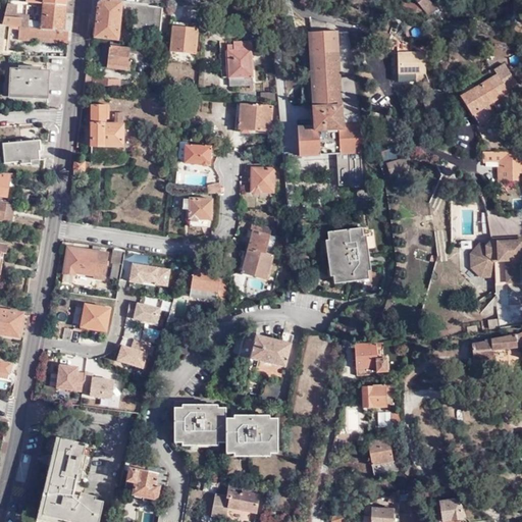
[(8,0),(4,16),(17,18),(17,10),(18,1),(12,0),(8,0)]
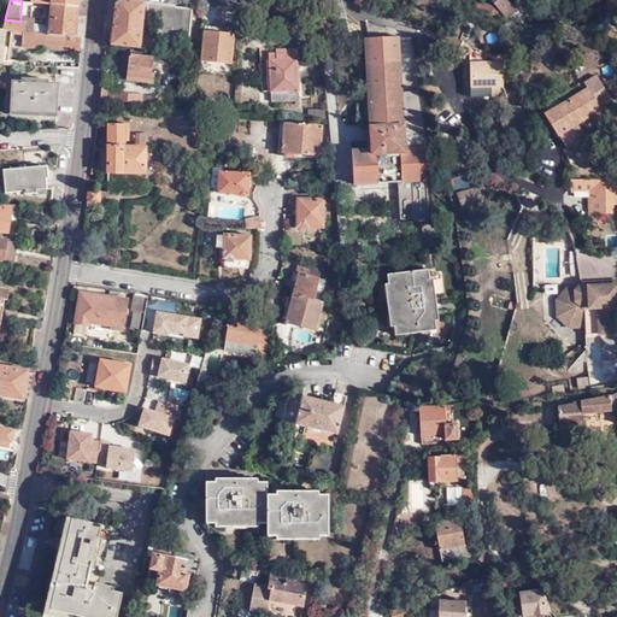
[(187,36),(191,10),(124,0),(121,1),(117,4),(115,7),(111,43),(139,47),(142,13),(158,15),(156,33),(187,36)]
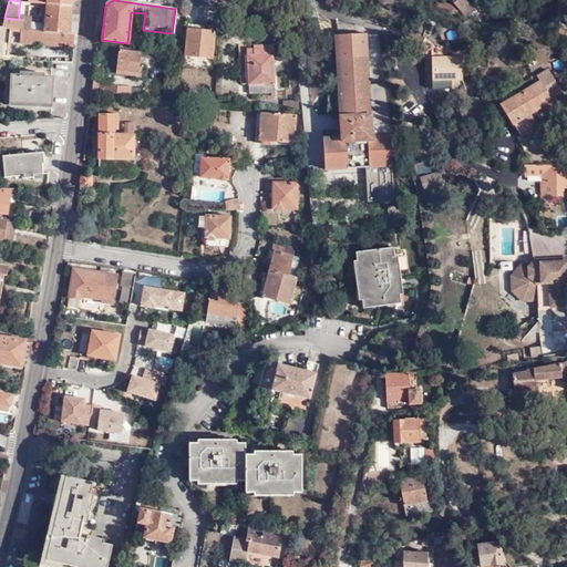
[(454,6),(435,0),(434,0),(432,8),(451,14),(454,6)]
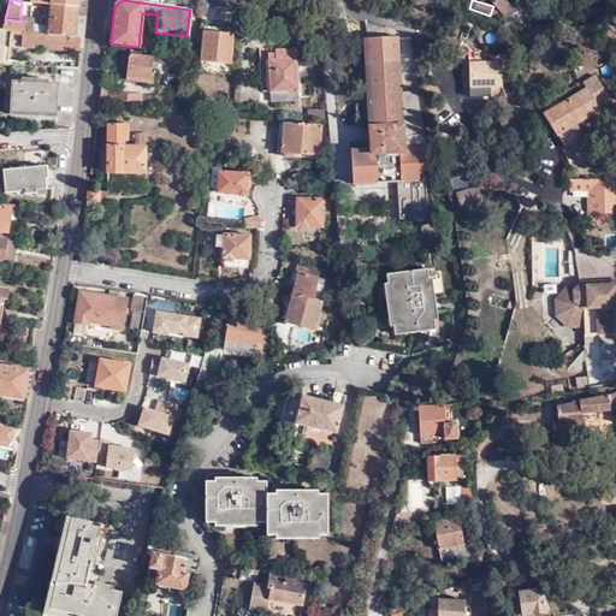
[(515,11),(505,0),(490,0),(507,19),(515,11)]
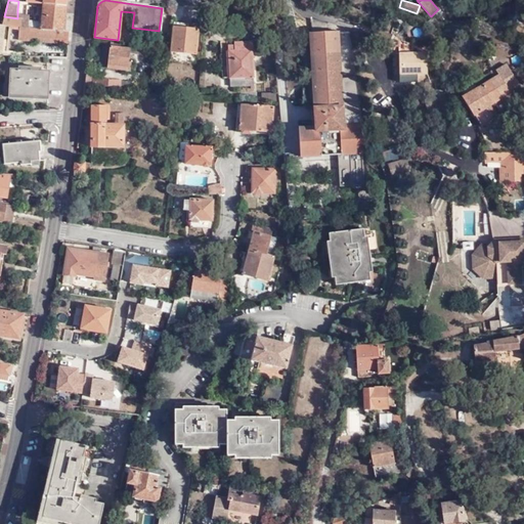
[(64,31),(68,5),(41,3),(41,7),(35,7),(34,15),(41,16),(40,23),(29,22),(29,17),(20,17),(20,18),(20,27),(64,31)]
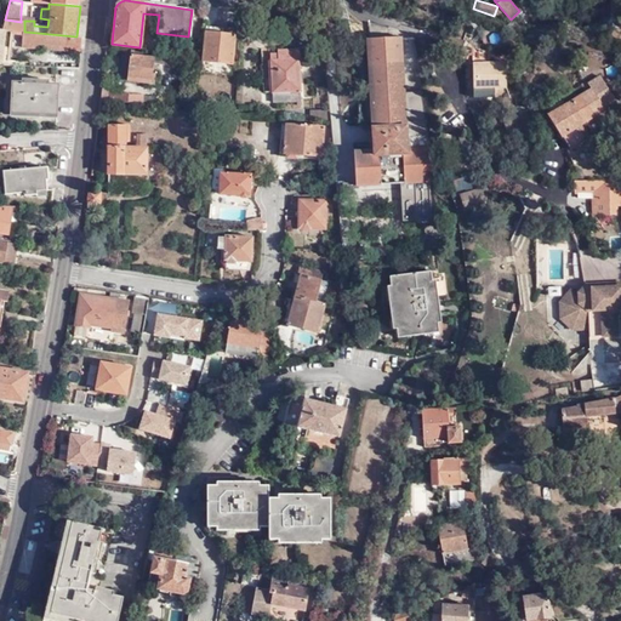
[(23,35),(24,32),(24,22),(21,22),(5,20),(5,22),(4,30),(6,30),(11,30),(11,34),(23,35)]
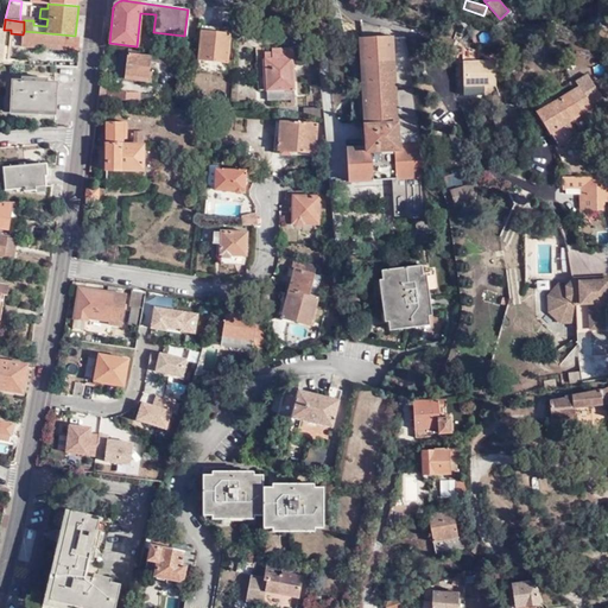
[(80,37),(75,36),(24,31),(23,35),(21,46),(31,48),(31,46),(67,50),(67,46),(78,48),(80,37)]
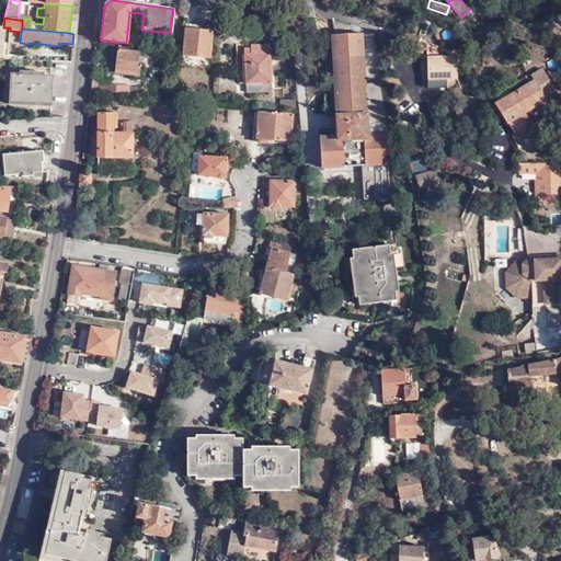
[(212,32),(184,29),(181,56),(208,59),(212,32)]
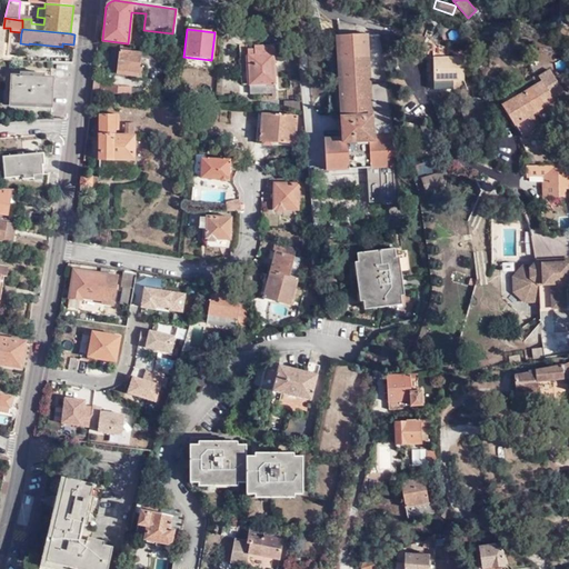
[(389,108),(389,99),(370,99),(367,35),(338,36),(341,117),(341,138),(325,139),(327,171),(369,168),(395,167),(395,161),(401,160),(399,145),(393,145),(393,136),(392,136),(391,108),(389,108)]
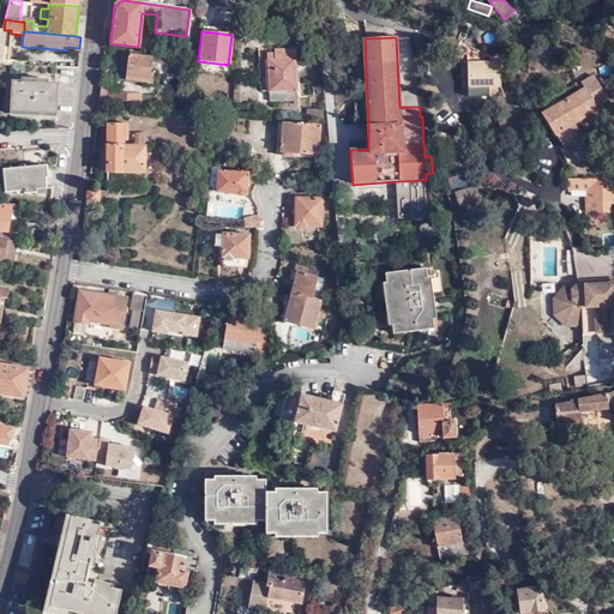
[(178,54),(179,44),(161,42),(160,52),(172,54),(178,54)]
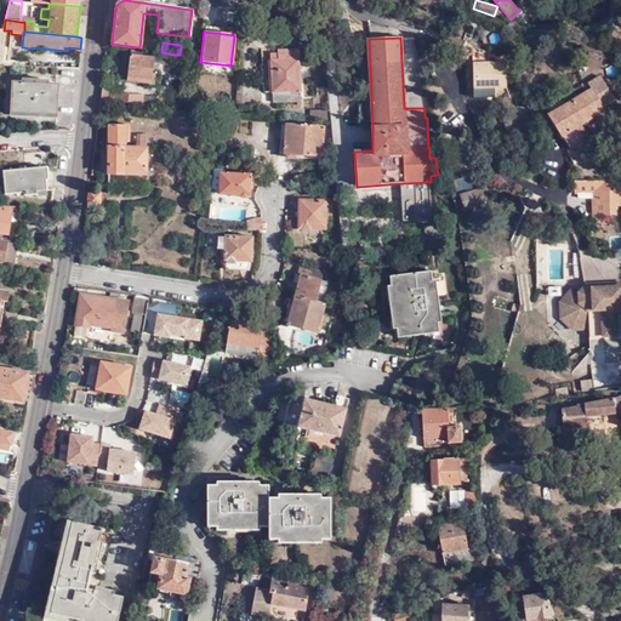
[(197,57),(198,44),(188,43),(188,46),(181,45),(180,55),(189,56),(197,57)]
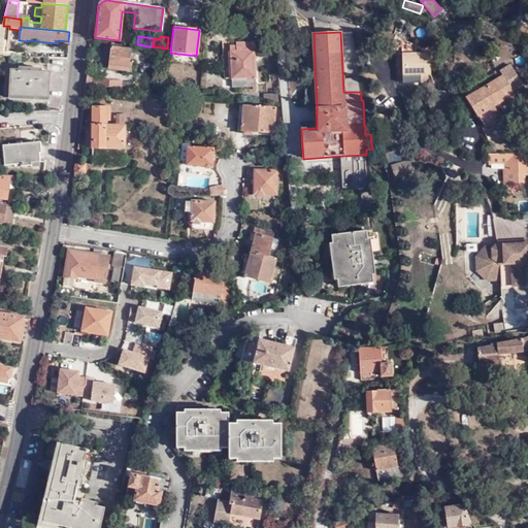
[(130,50),(131,43),(130,43),(121,42),(105,40),(102,65),(107,66),(109,47),(130,50)]
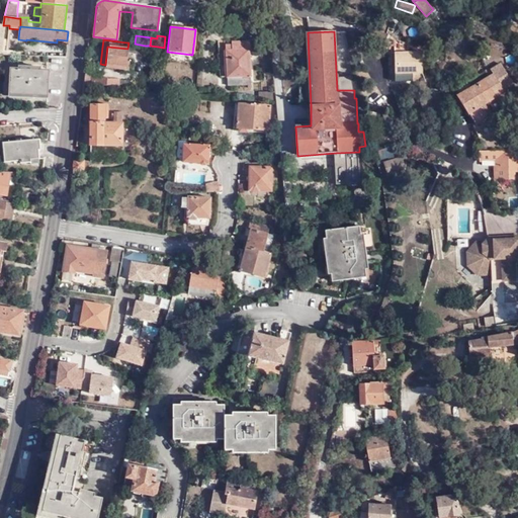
[(226,51),(228,87),(252,86),(249,51),(251,51),(250,41),(232,42),(232,51),(226,51)]
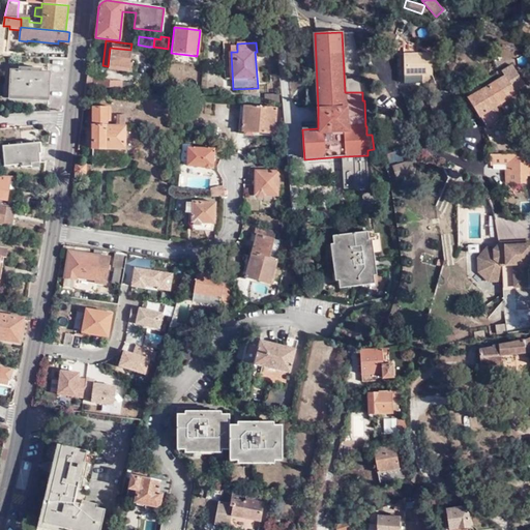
[(148,47),(138,45),(137,53),(147,54),(147,52),(148,47)]
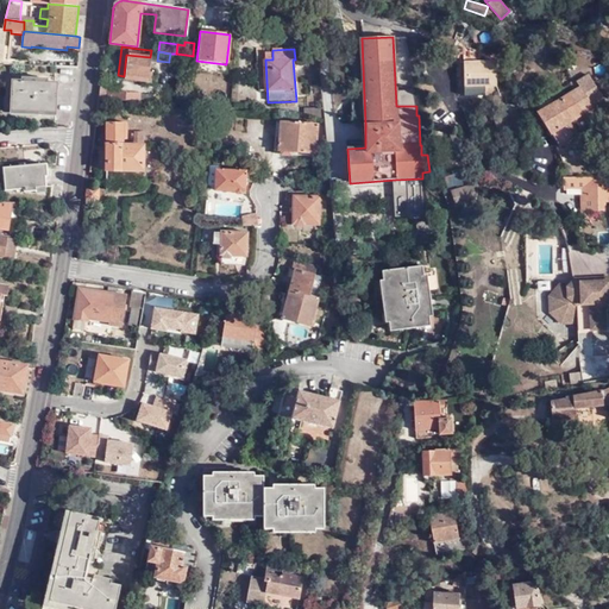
[(126,55),(124,76),(144,77),(144,81),(150,81),(151,73),(149,73),(150,57),(126,55)]
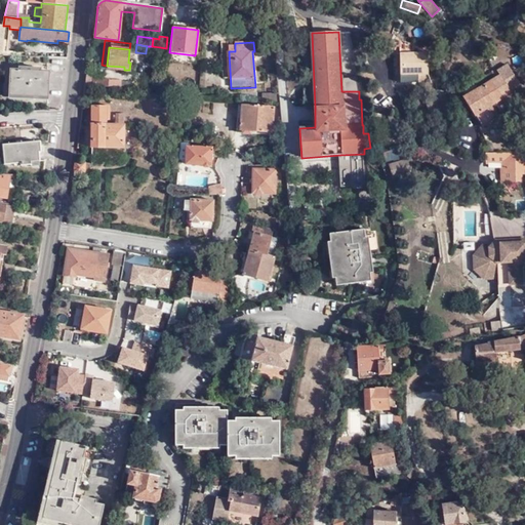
[(428,51),(401,51),(401,80),(418,79),(419,74),(429,74),(428,51)]
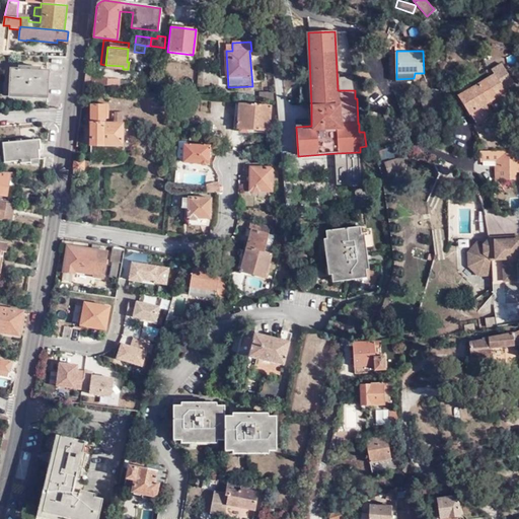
[(476,124),(489,117),(482,104),(506,90),(504,88),(514,82),(502,63),(492,69),(491,67),(486,70),(490,76),(458,95),(464,104),(476,124)]
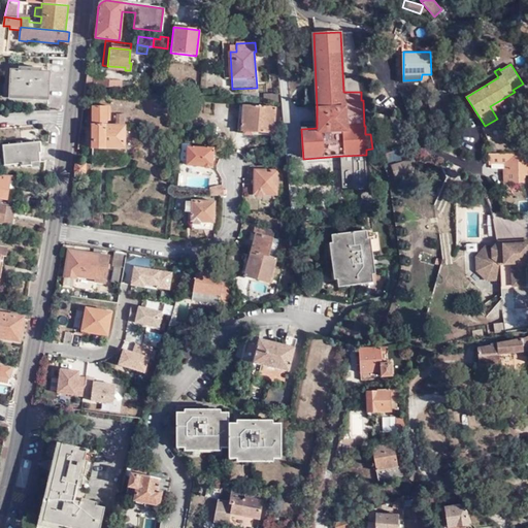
[(47,97),(50,71),(33,70),(33,68),(26,68),(26,70),(9,69),(8,94),(47,97)]
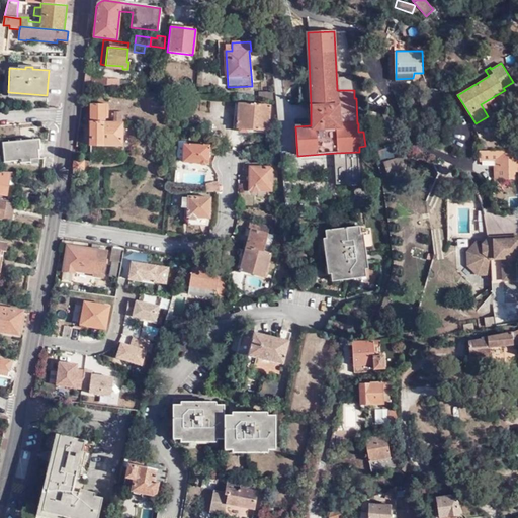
[(88,83),(116,86),(117,79),(90,76),(90,70),(84,70),(83,83),(88,83)]
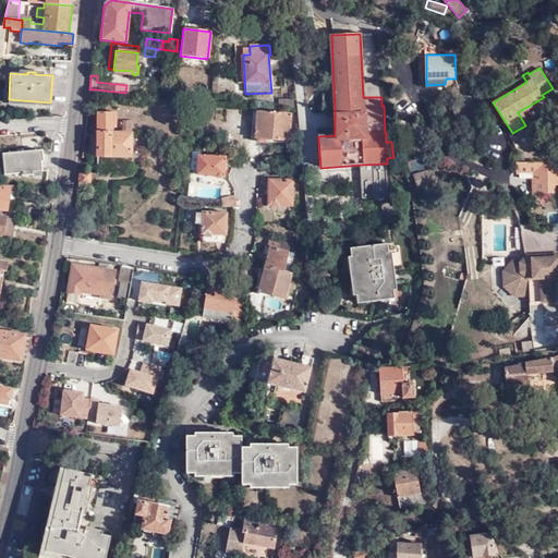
[(209,101),(220,102),(220,94),(211,93),(209,101)]
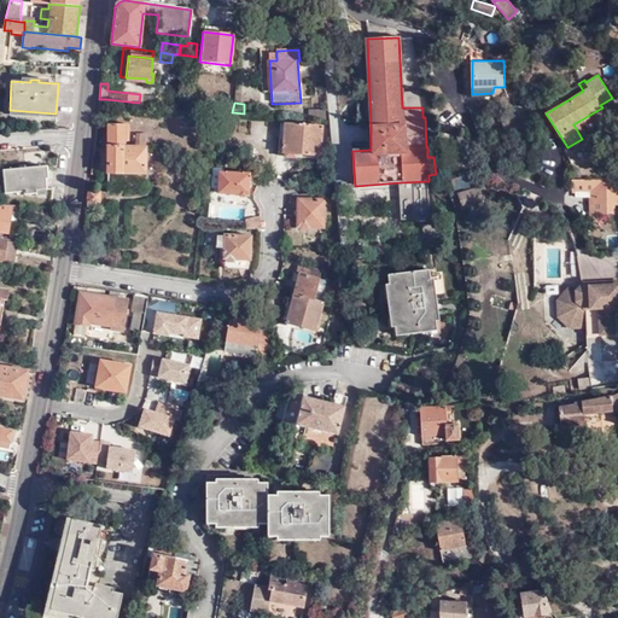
[(553,124),(546,114),(543,115),(551,127),(553,124)]
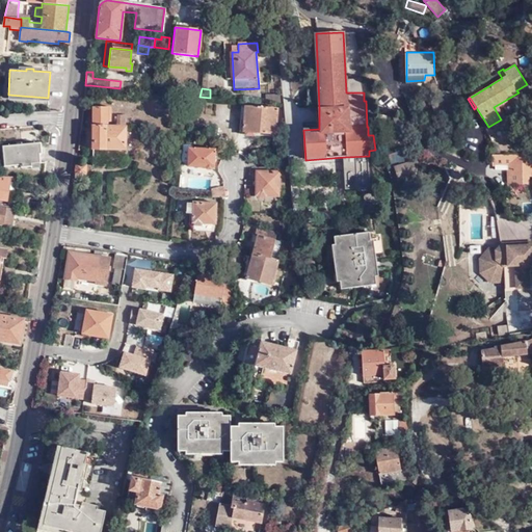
[(277,109),(242,106),(240,118),(244,120),(243,132),(275,134),(277,109)]
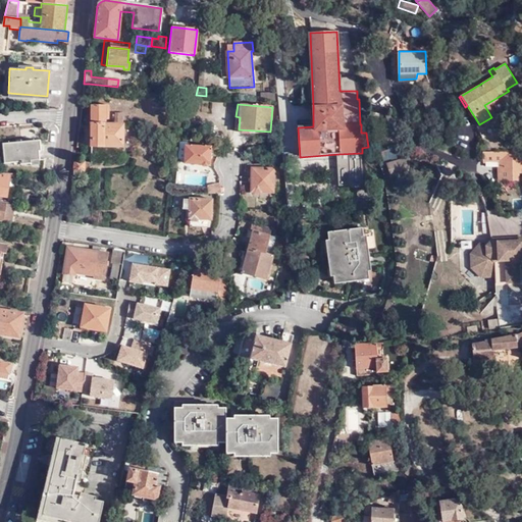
[(107,119),(107,105),(90,105),(90,147),(122,147),(121,125),(104,124),(104,119),(107,119)]
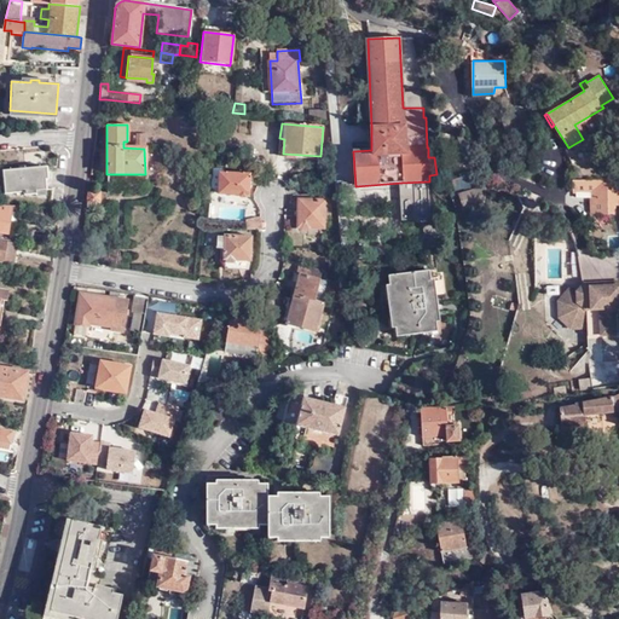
[(46,183),(45,167),(3,169),(5,190),(23,190),(23,192),(36,191),(38,195),(45,195),(45,189),(46,189),(45,183),(46,183)]
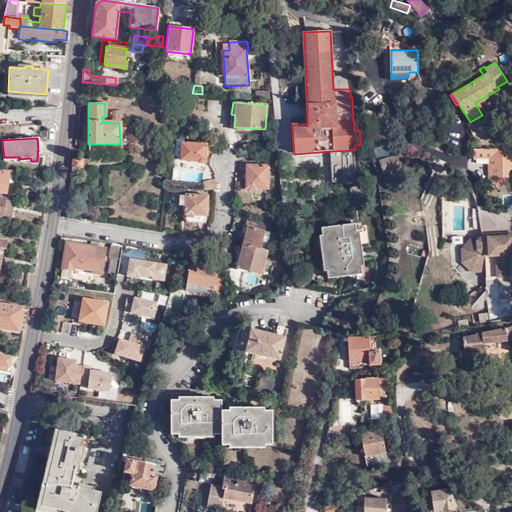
[(207,154),(214,152),(212,142),(207,141),(207,144),(184,143),(184,140),(176,139),(175,144),(182,145),(181,160),(198,161),(199,163),(203,163),(204,161),(206,161),(207,154)]
